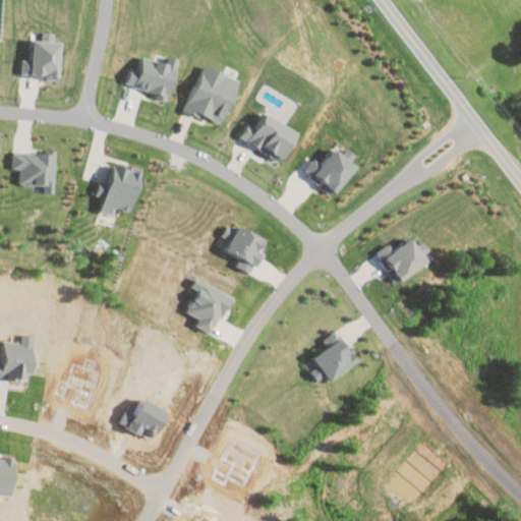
[(62,41),(50,40),(51,31),(44,31),(43,40),(33,39),(33,59),(22,59),(21,75),(60,77),(62,41)]
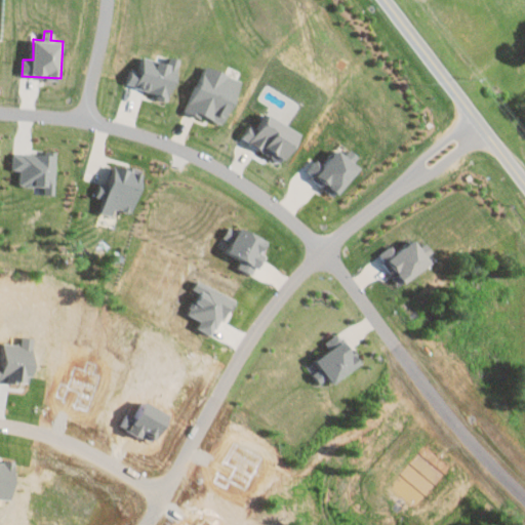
[(244,80),(208,64),(187,110),(199,116),(200,112),(224,123),(244,80)]
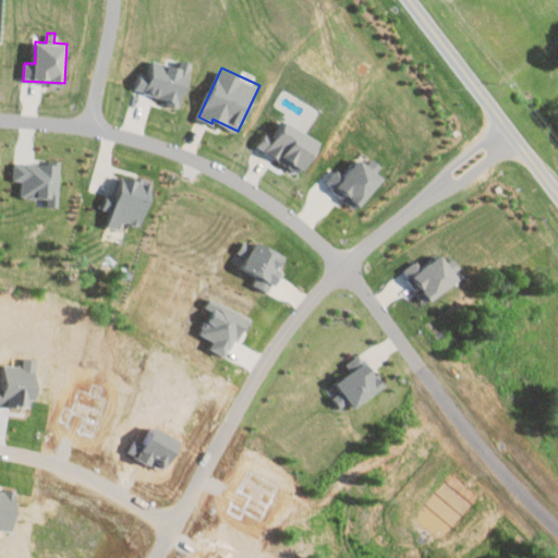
[(322,141),(284,119),(274,136),(267,132),(257,146),(302,172),(322,141)]
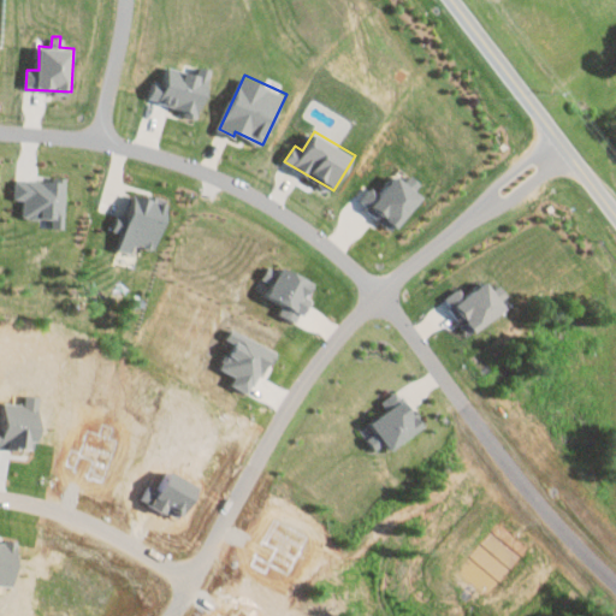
[(65,227),(67,179),(17,178),(16,199),(24,199),(23,217),(40,218),(53,218),(52,227),(65,227)]
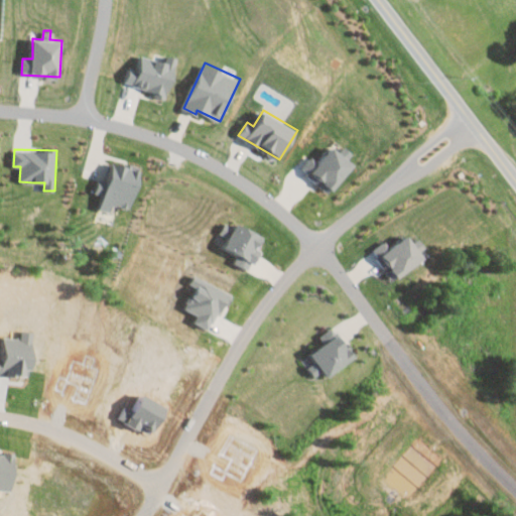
[(132,209),(141,168),(112,161),(108,180),(99,178),(96,194),(103,196),(100,209),(112,212),(114,205),(132,209)]
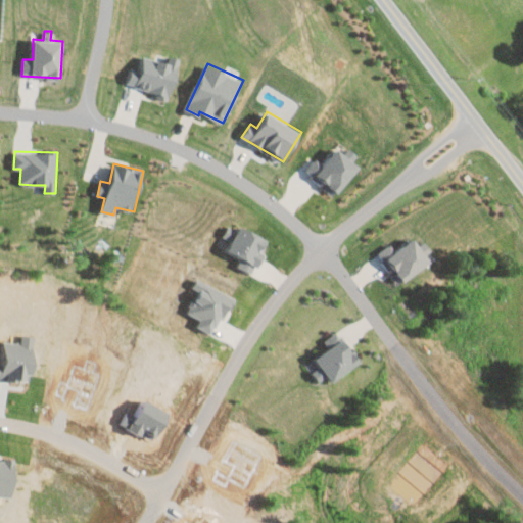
[(391,244),(379,254),(393,273),(417,255),(407,242),(396,250),(391,244)]
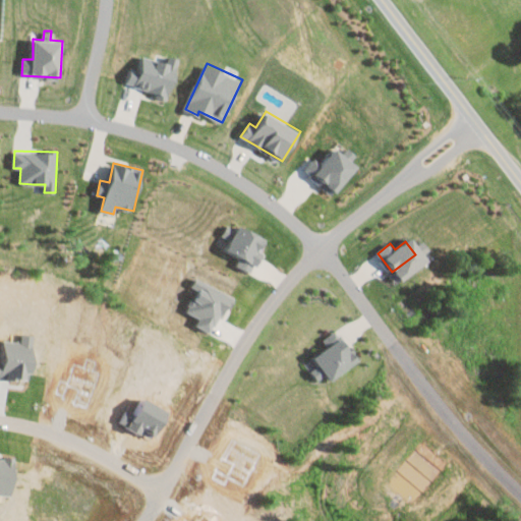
[(360,359),(343,336),(314,357),(332,380),(360,359)]
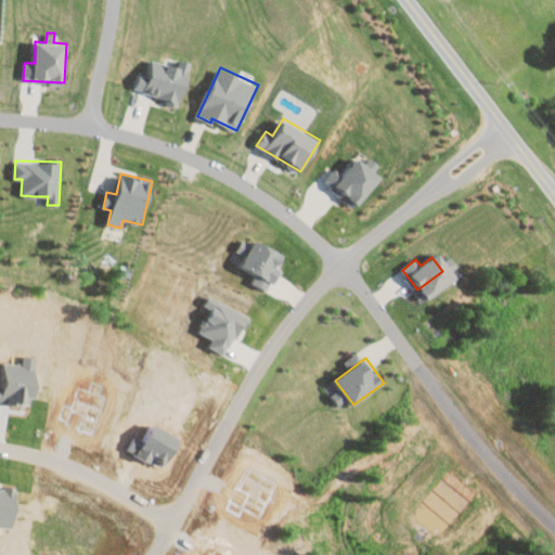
[(330,397),(337,407),(348,398),(340,388),(330,397)]
